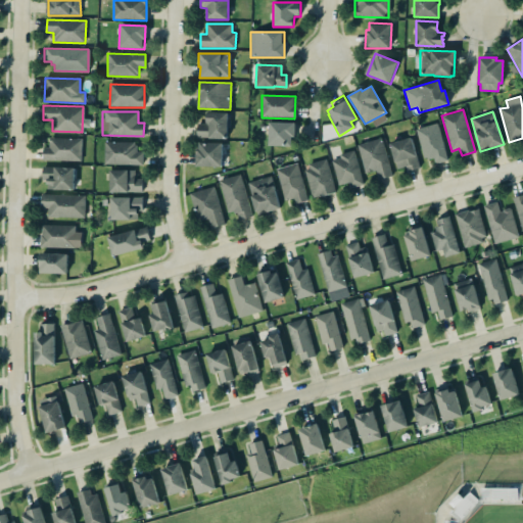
[(229,113),(207,112),(206,124),(198,124),(197,138),(228,139),(229,113)]
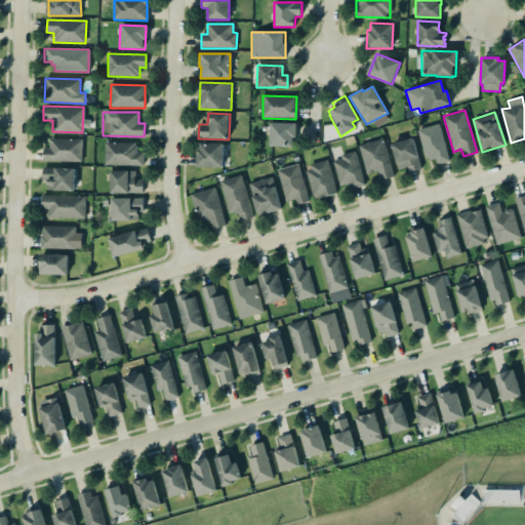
[(270,122),(269,147),(292,147),(292,136),(294,136),(294,123),(270,122)]
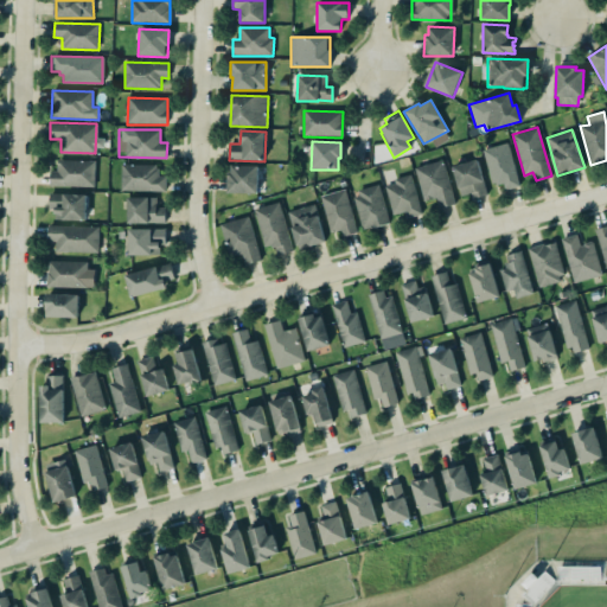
[(483,149),(506,142),(505,146),(508,146),(518,185),(505,189),(503,181),(496,184),(494,180),(491,181),(483,149)]
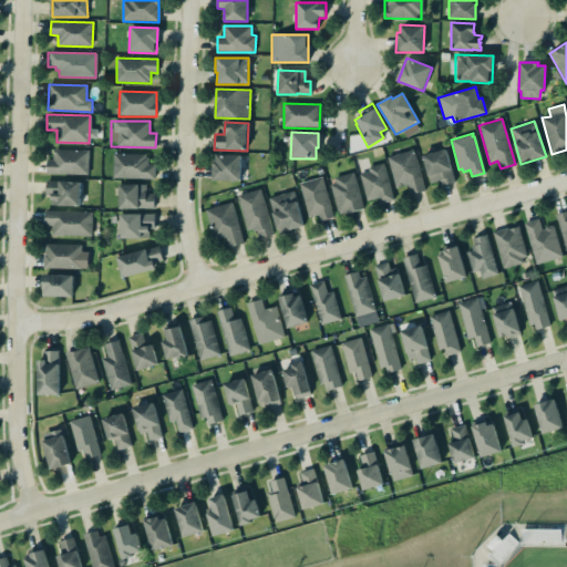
[(48,160),(47,174),(89,175),(90,151),(54,150),(53,160),(48,160)]
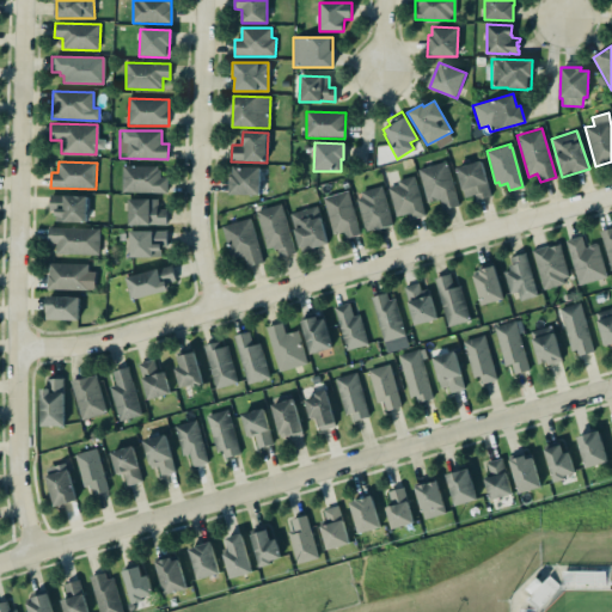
[(459,206),(447,161),(418,170),(428,203),(440,200),(444,210),(459,206)]
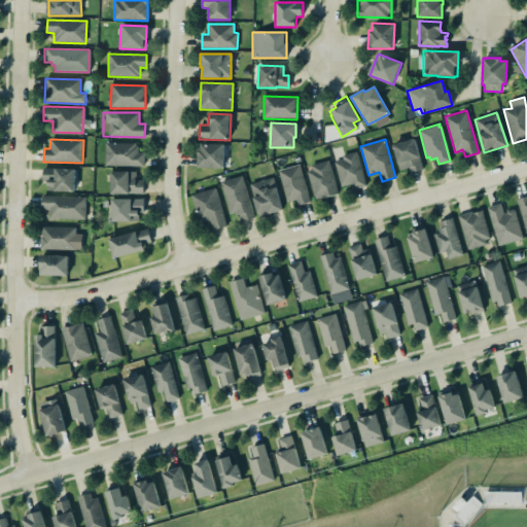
[(410,168),(411,172),(422,170),(415,139),(393,144),(399,171),(410,168)]
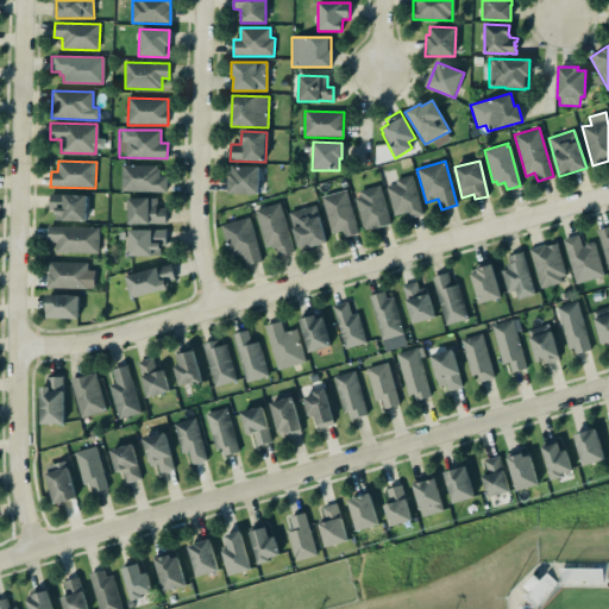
[(119,164),(119,190),(164,192),(164,177),(157,177),(157,169),(155,169),(155,164),(119,164)]
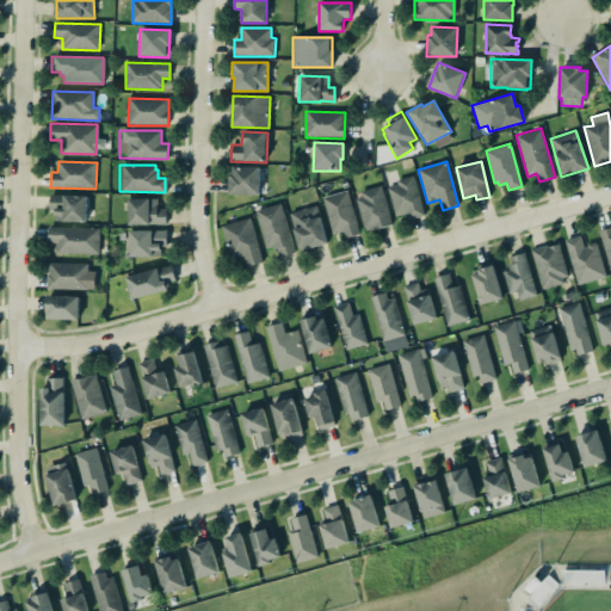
[(260,167),(230,167),(230,195),(259,196),(260,167)]
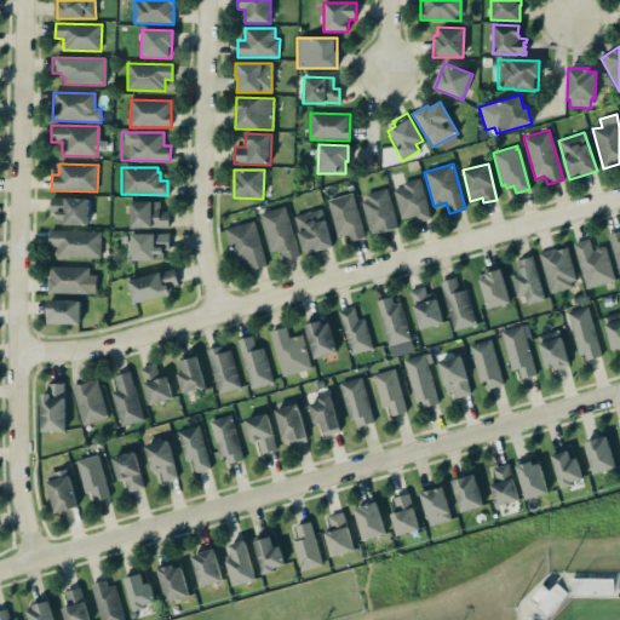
[(394,187),(401,219),(413,217),(414,223),(430,219),(422,181),(394,187)]
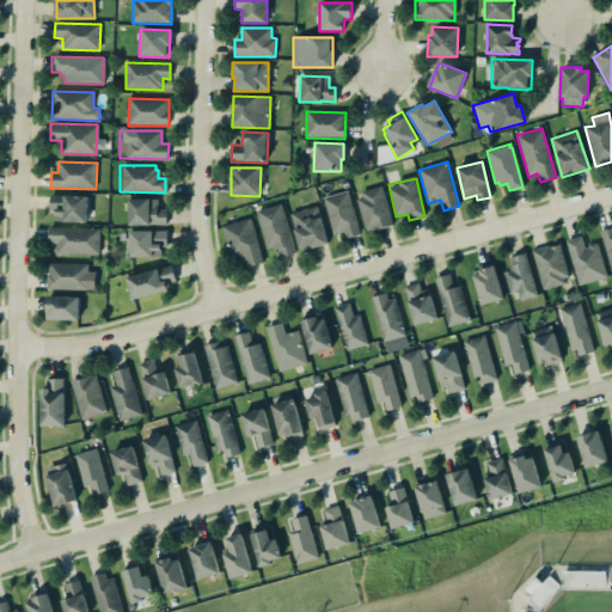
[(393,225),(383,188),(355,195),(365,232),(393,225)]
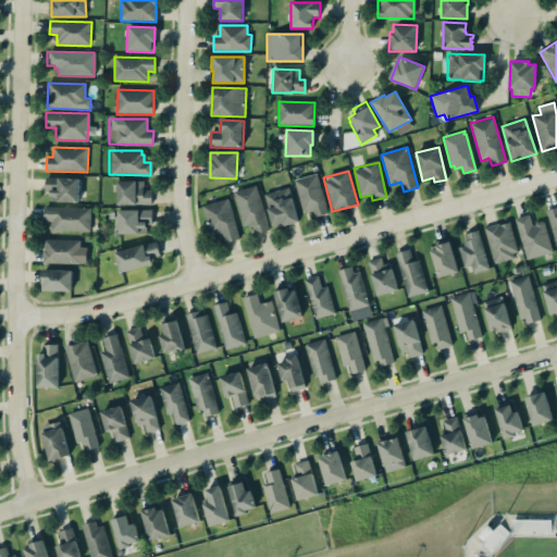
[(314,218),(329,213),(318,174),(294,180),(304,213),(313,211),(314,218)]
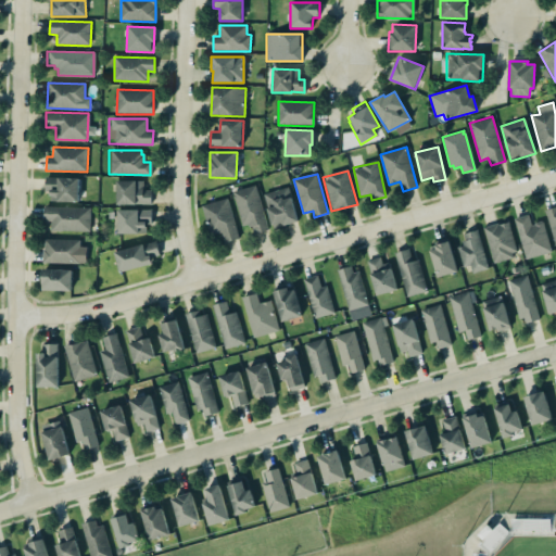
[(79,178),(46,177),(46,192),(50,192),(50,202),(78,202),(79,178)]
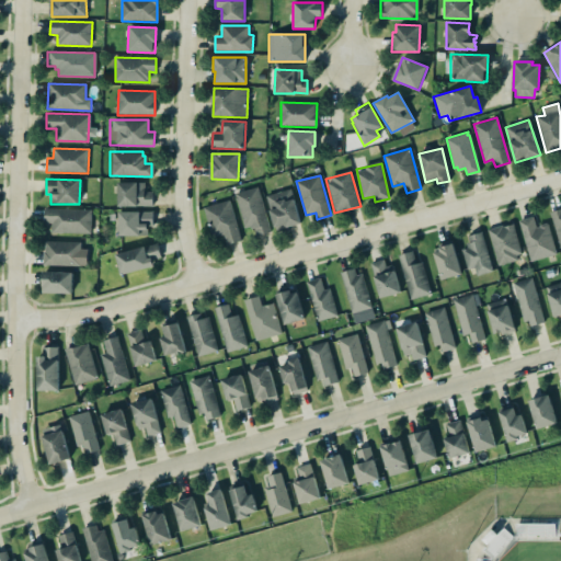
[(116,182),(142,182),(144,192),(151,192),(152,206),(116,206),(116,182)]
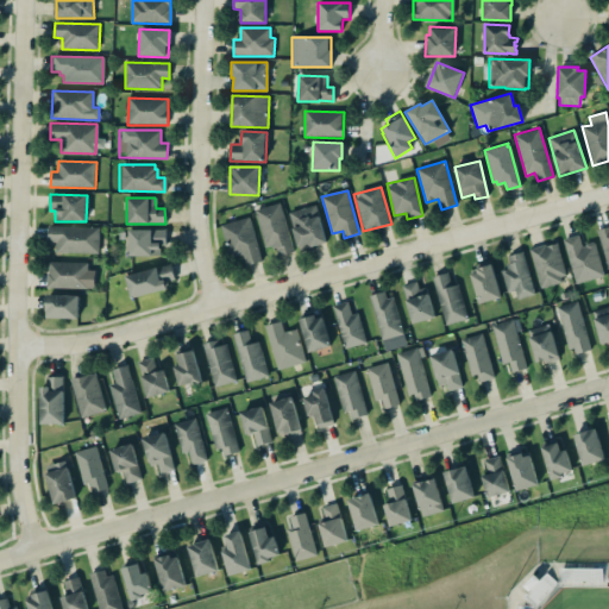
[(253,209),(278,201),(293,251),(278,256),(275,248),(272,248),(271,245),(264,248),(253,209)]
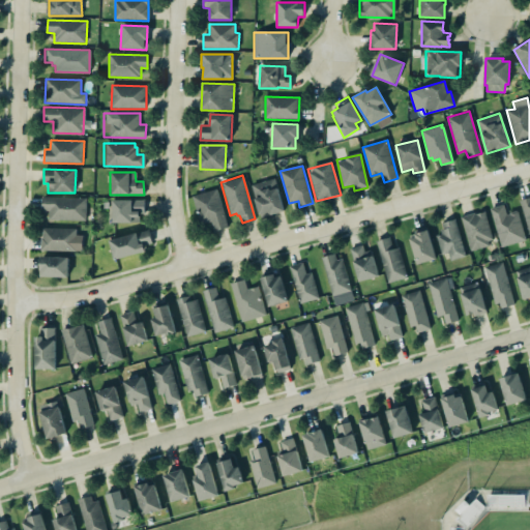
[(285,211),(275,178),(252,185),(261,218),(285,211)]
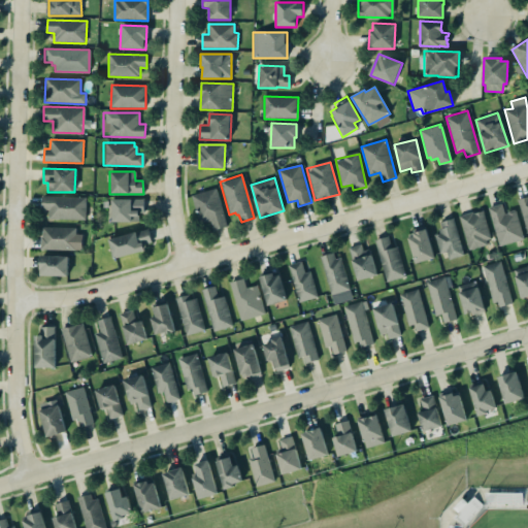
[(191,195),(216,188),(226,227),(220,229),(212,231),(209,221),(198,224),(191,195)]
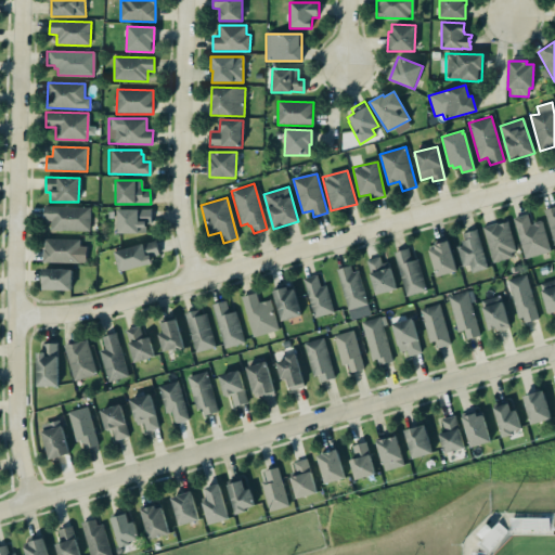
[(544,209),(554,205),(554,243),(554,244),(544,209)]
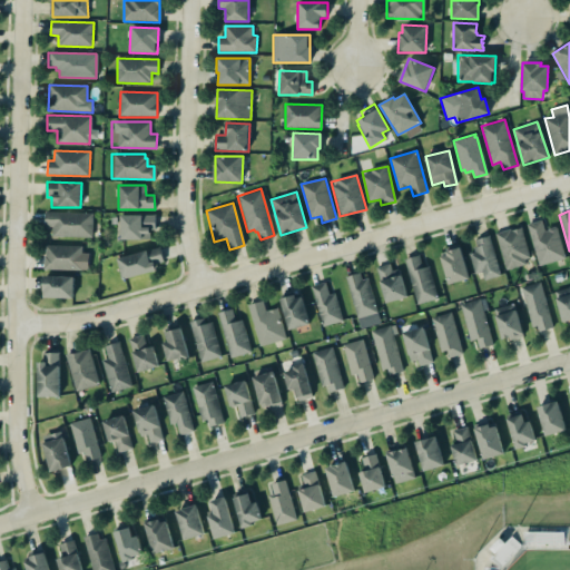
[(46,226),(52,227),(52,237),(92,238),(92,213),(47,212),(46,226)]
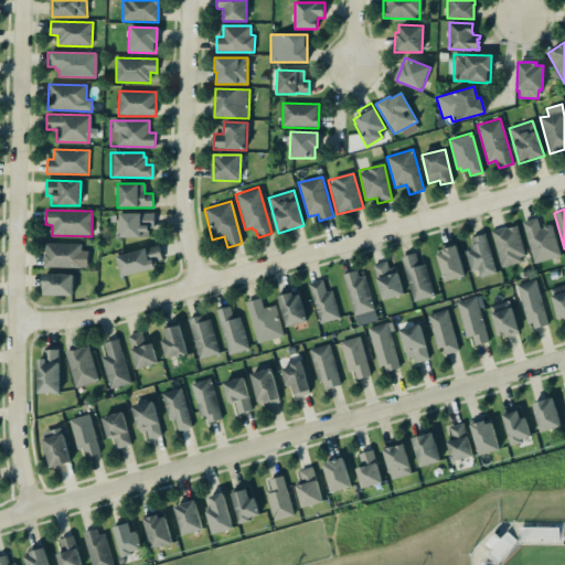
[(119,214),(120,238),(149,237),(149,228),(155,228),(155,212),(119,214)]
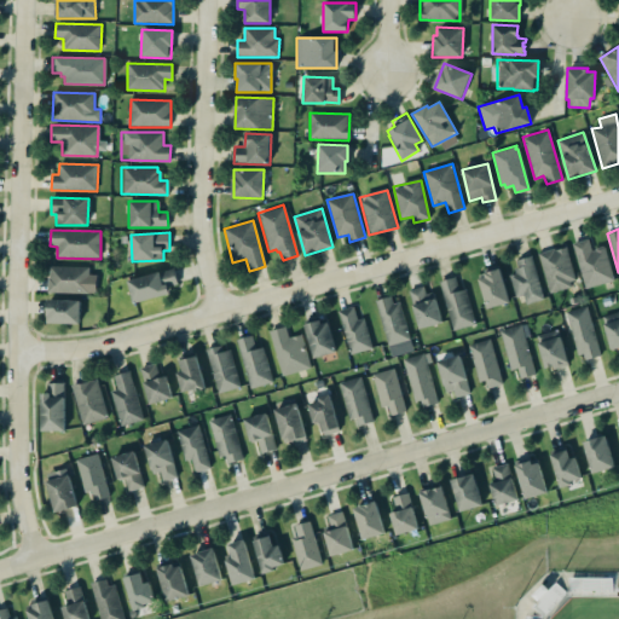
[(572,243),(588,238),(591,250),(595,249),(595,247),(602,246),(605,247),(605,248),(613,279),(584,288),(572,243)]
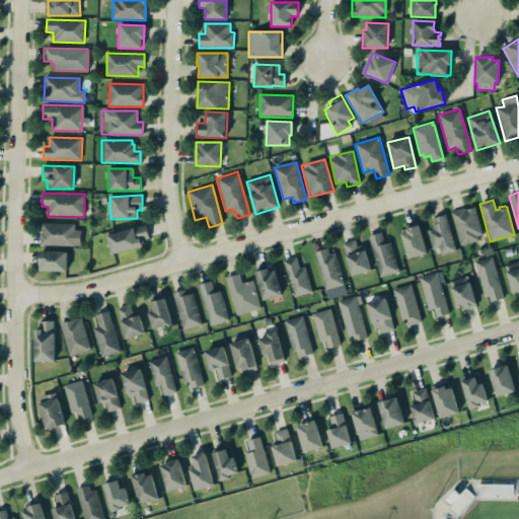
[(484,238),(474,207),(452,213),(460,244),(484,238)]
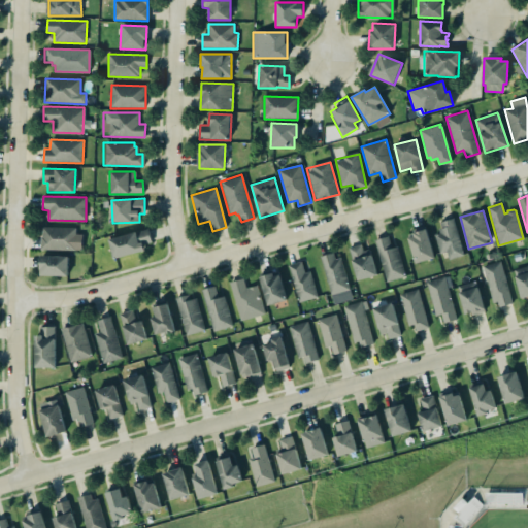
[(439,222),(453,218),(463,255),(448,259),(446,252),(439,253),(433,234),(439,232),(438,228),(441,227),(439,222)]
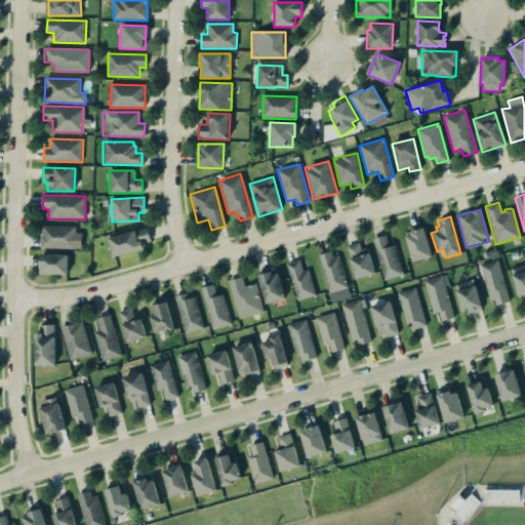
[(41,226),(74,226),(74,249),(39,248),(39,236),(41,235),(41,226)]
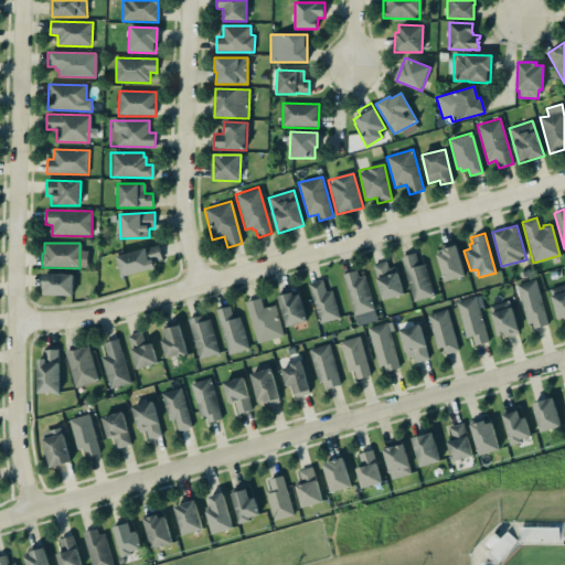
[(157,244),(161,258),(151,262),(153,268),(120,277),(115,256),(157,244)]
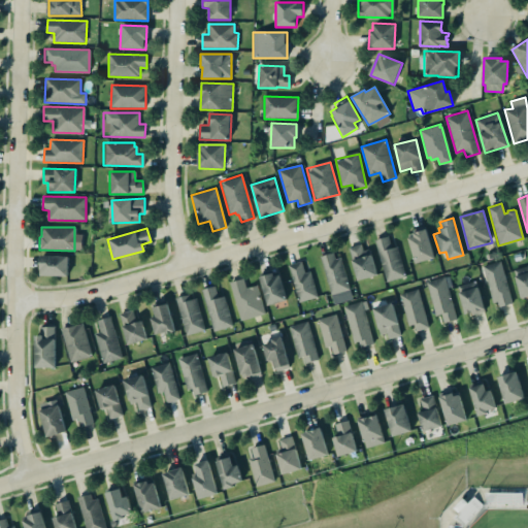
[(413,236),(407,238),(415,264),(433,258),(425,229),(411,233),(413,236)]
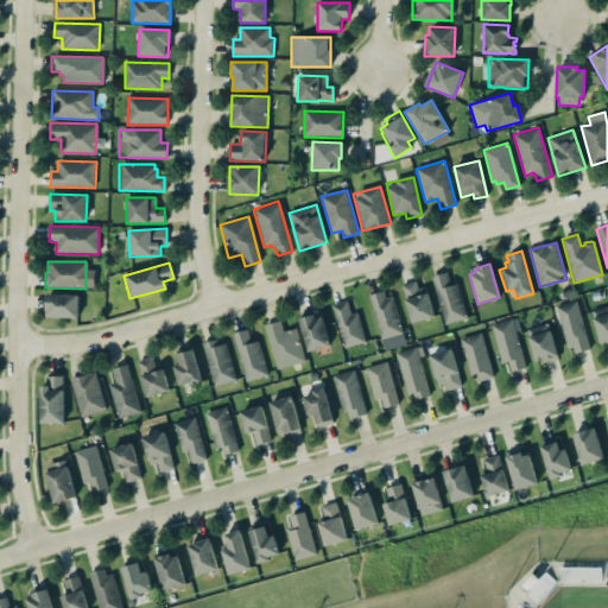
[(455,284),(466,317),(444,324),(430,276),(445,271),(450,285),(455,284)]
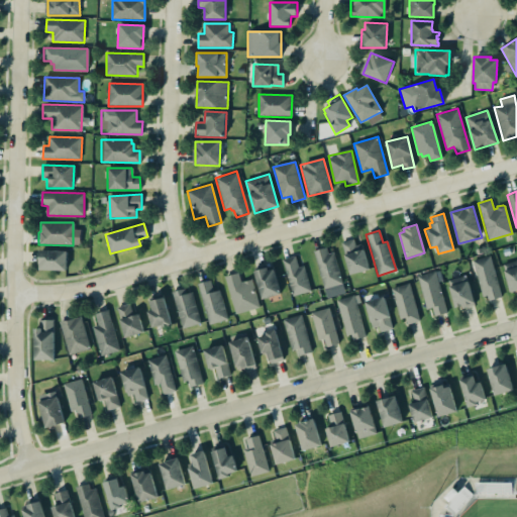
[(340,242),(352,238),(354,245),(360,243),(369,269),(349,274),(340,242)]
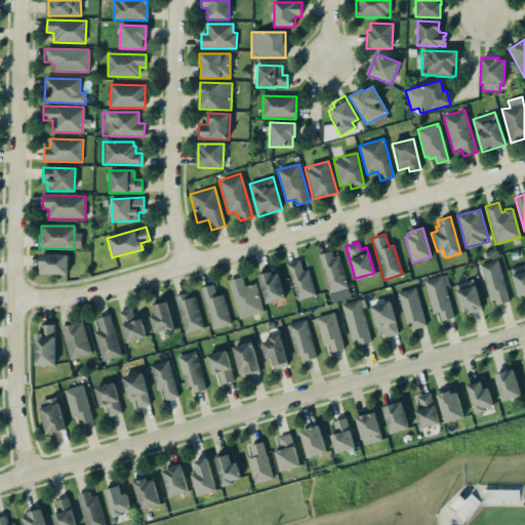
[(317,254),(331,250),(332,257),(338,255),(347,287),(328,292),(317,254)]
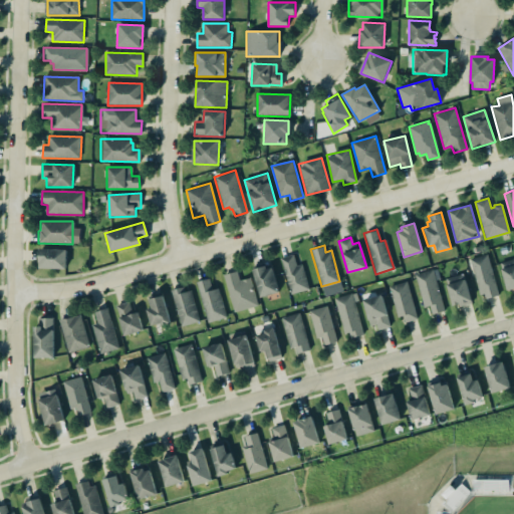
[(67,249),(39,249),(39,268),(67,268),(67,249)]
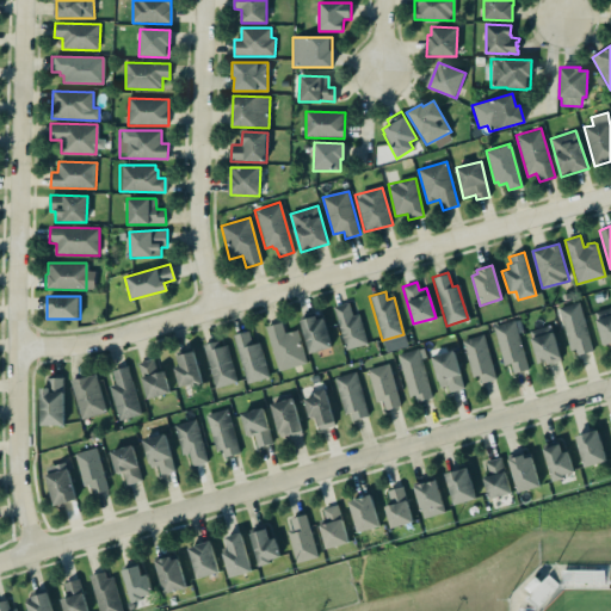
[(573,357),(593,351),(579,302),(560,308),(573,357)]
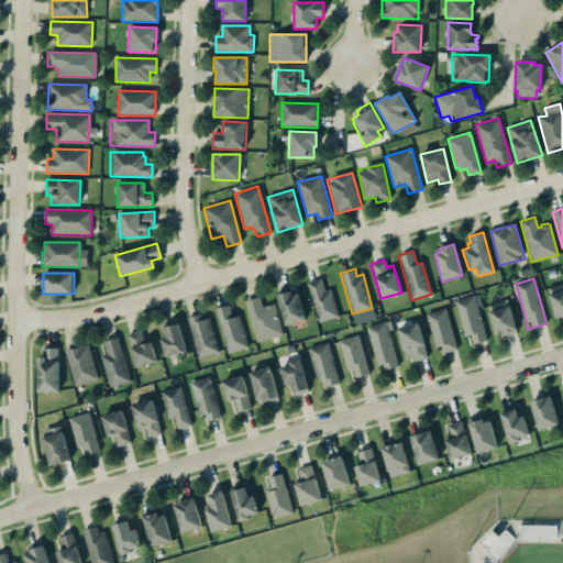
[(339,318),(331,290),(326,291),(322,279),(308,283),(318,322),(339,318)]
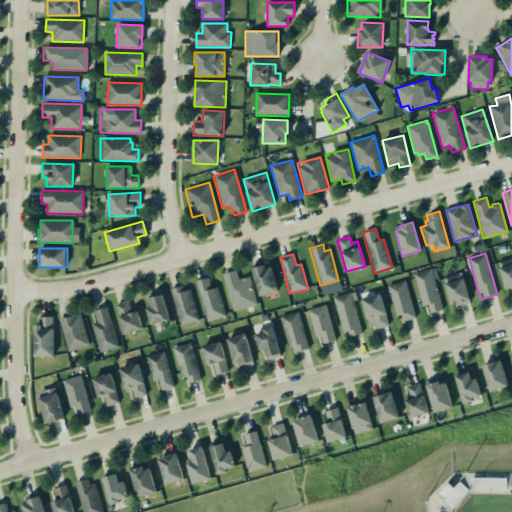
[(259,297),(278,291),(271,264),(252,269),(259,297)]
